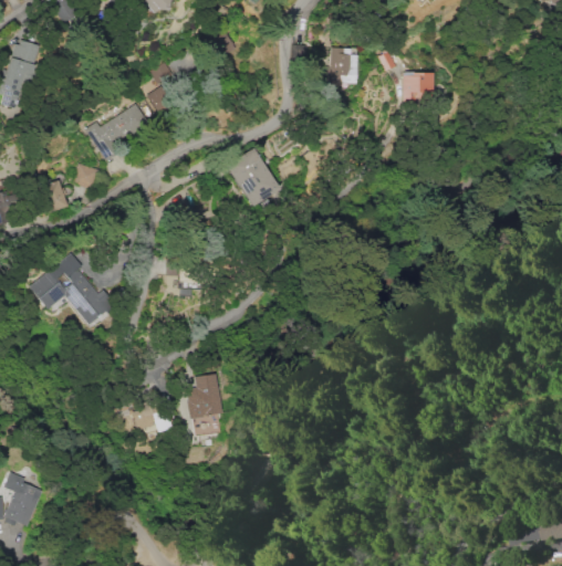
[(141,0),(152,14),(170,0),(141,0)]
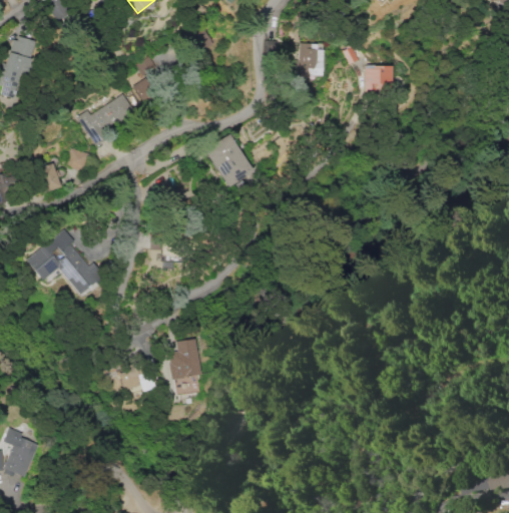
[(212,46),(206,27),(187,33),(193,52),(212,46)]
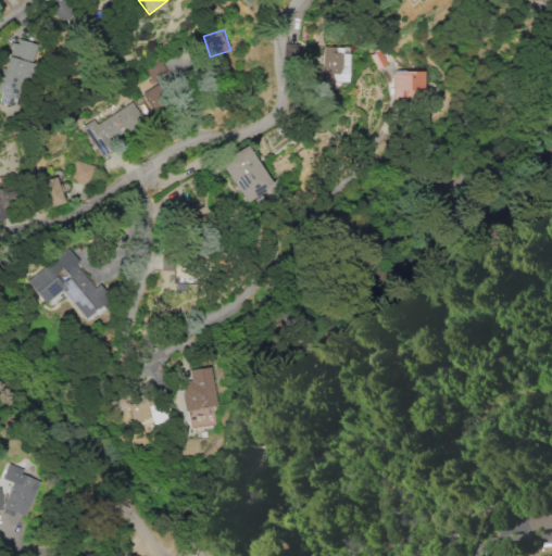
[(22,79),(30,81),(40,45),(17,38),(0,101),(0,102),(15,106),(22,79)]
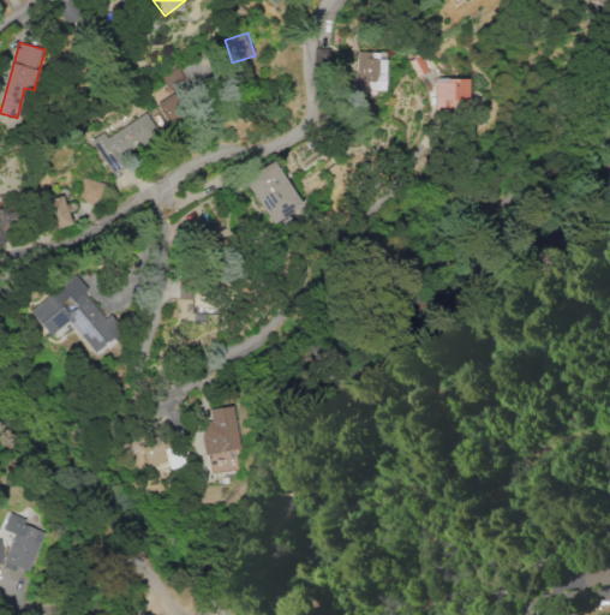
[(358,90),(387,93),(389,54),(360,53),(358,90)]
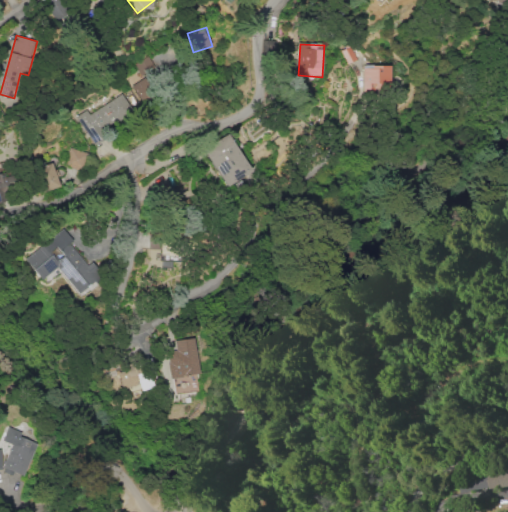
[(136,64),(145,79),(134,85),(142,100),(159,91),(155,84),(164,79),(151,56),(136,64)]
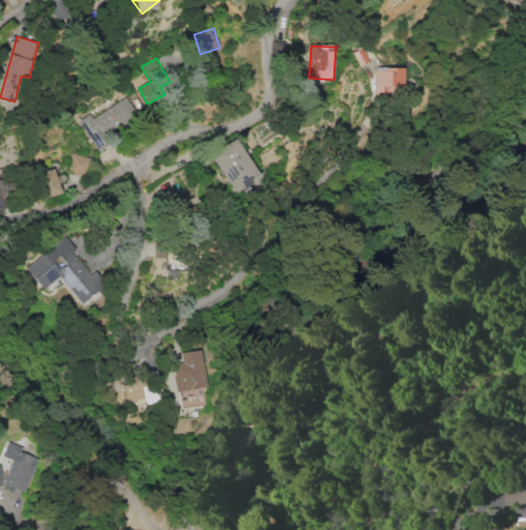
[(405,67),(378,67),(378,93),(405,93),(405,67)]
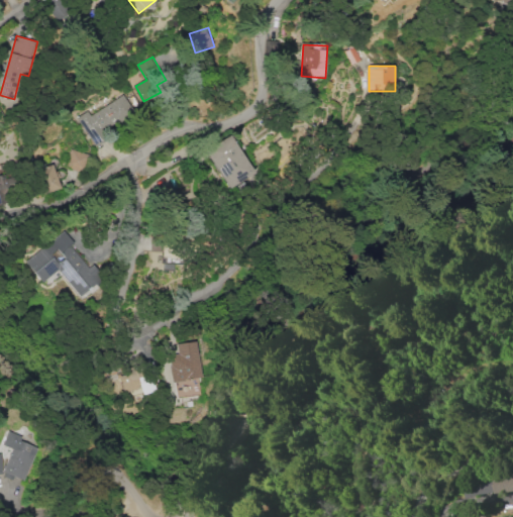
[(92,114),(90,111),(79,117),(96,146),(108,139),(103,130),(135,111),(126,95),(92,114)]
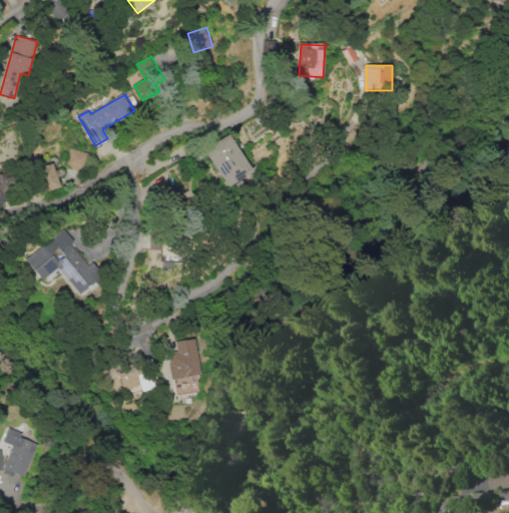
[(252,171),(230,133),(205,148),(227,186),(252,171)]
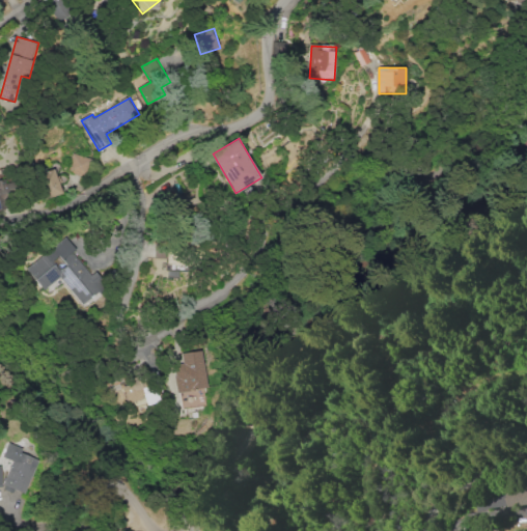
[(70,170),(87,176),(93,159),(76,152),(70,170)]
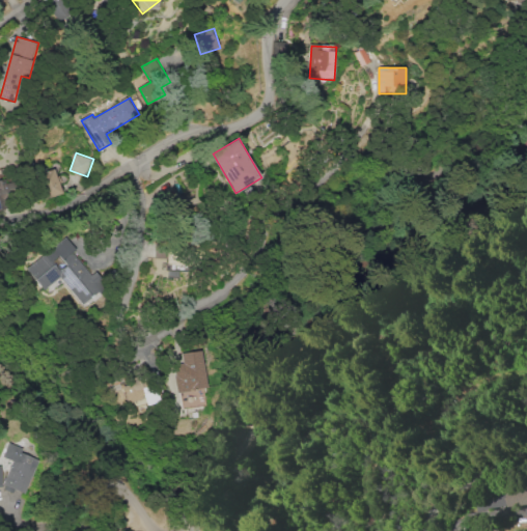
[(40,173),(49,198),(63,193),(55,168),(40,173)]
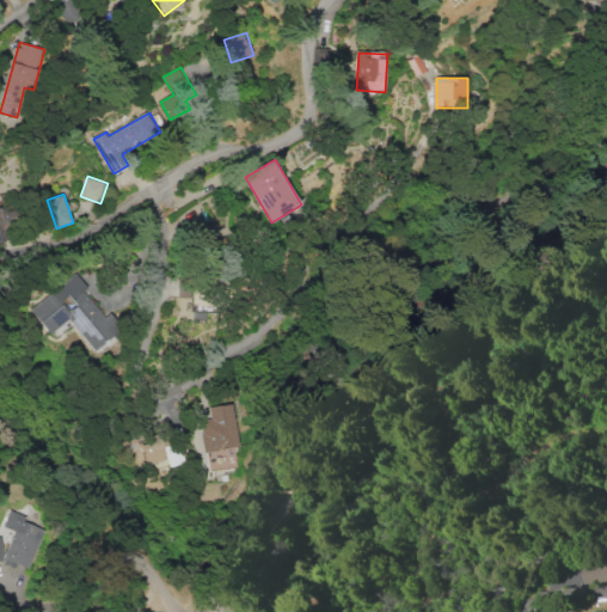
[(19,225),(18,210),(8,210),(8,207),(0,207),(0,242),(8,242),(7,226),(19,225)]
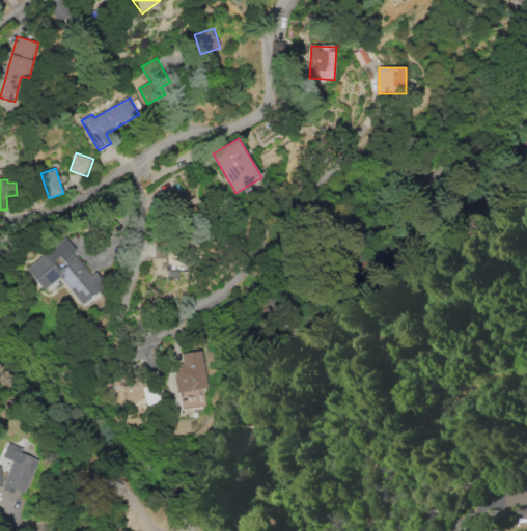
[(28,268),(45,289),(62,277),(83,305),(106,288),(77,250),(78,249),(70,236),(28,268)]
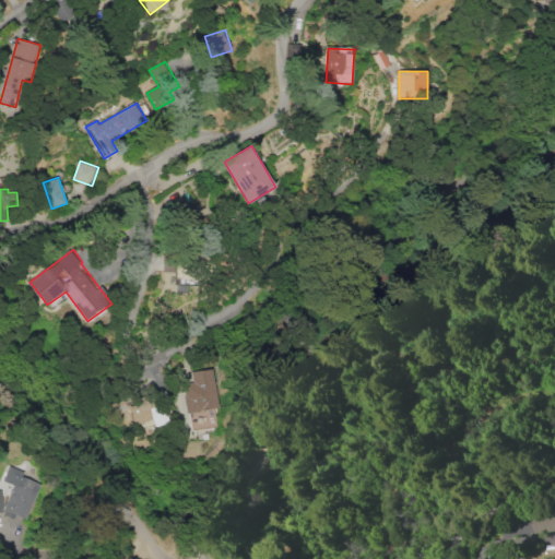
[(219,407),(216,369),(195,370),(197,408),(219,407)]
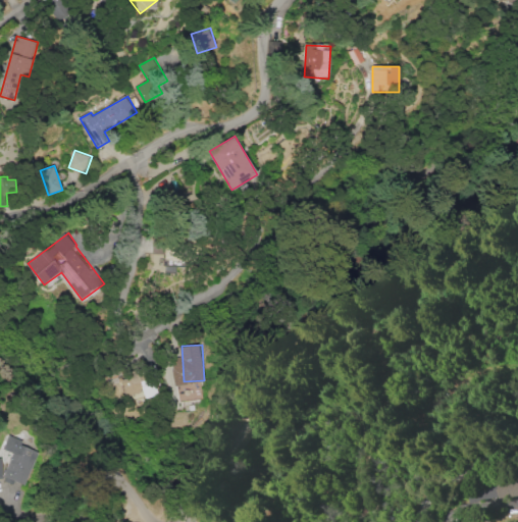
[(145,398),(155,395),(152,383),(144,386),(139,369),(120,375),(127,396),(143,392),(145,398)]
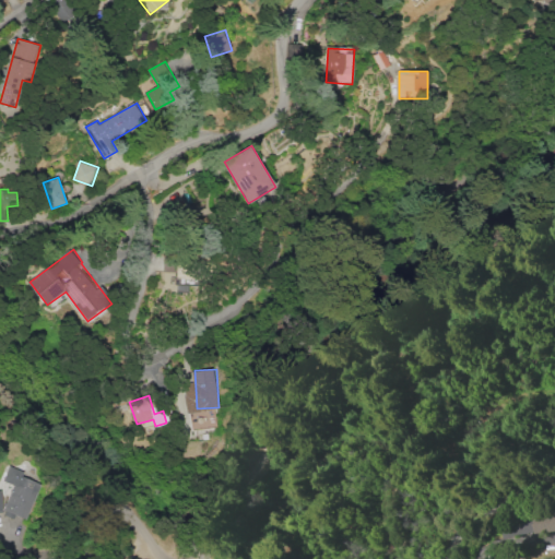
[(43,483),(24,476),(26,471),(11,465),(6,480),(15,485),(6,512),(28,520),(43,483)]
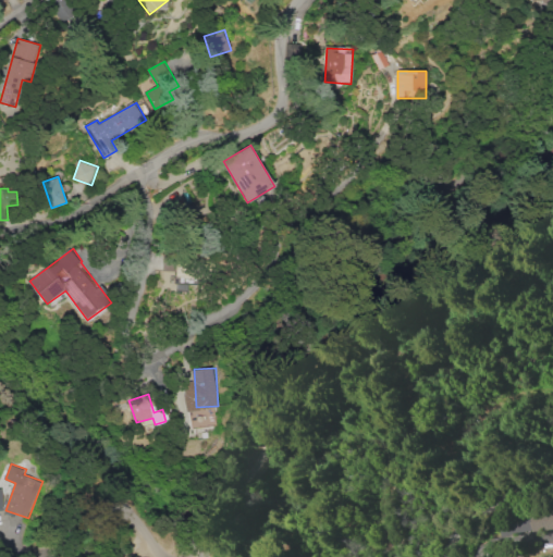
[(552,507),(533,514),(532,516),(502,527),(508,545),(540,534),(539,535),(552,531),(552,507)]
